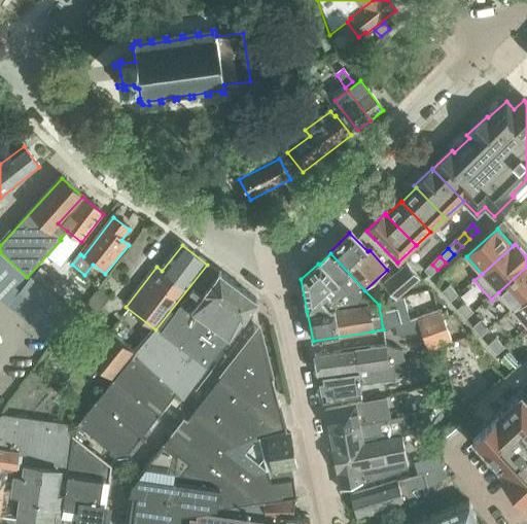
[(432,265),(424,272),(430,278),(437,270),(432,265)]
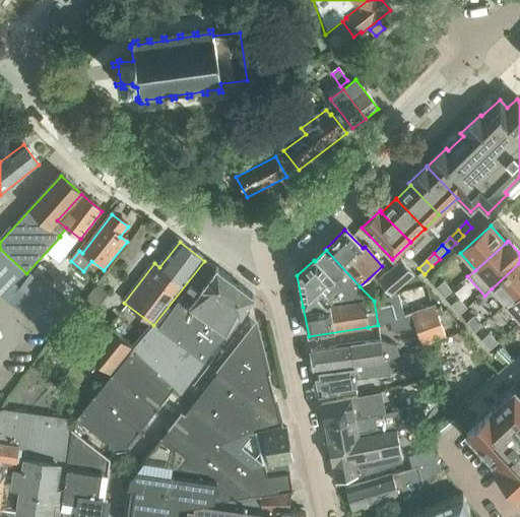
[(379,281),(391,296),(412,276),(400,262),(379,281)]
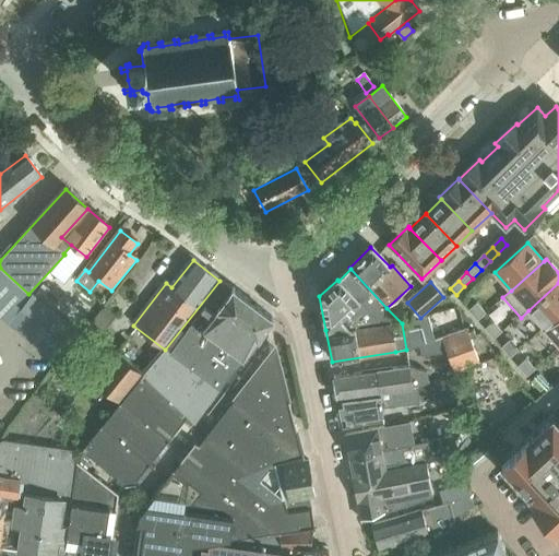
[(171,352),(170,353),(212,386),(219,391),(242,361),(258,341),(260,339),(259,339),(272,322),(272,323),(273,321),(223,283),(171,352)]
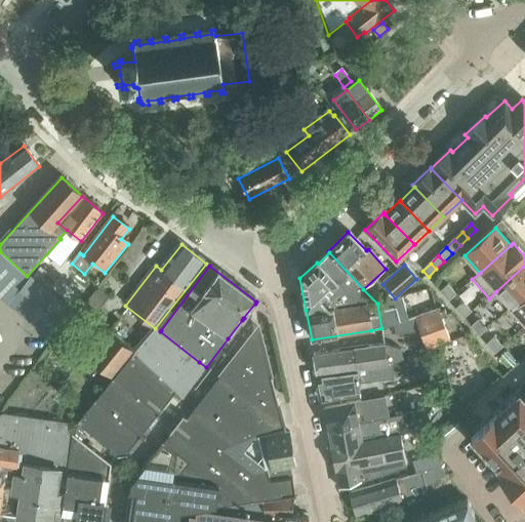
[(511,308),(512,308),(524,295),(524,266),(496,291),(511,308)]
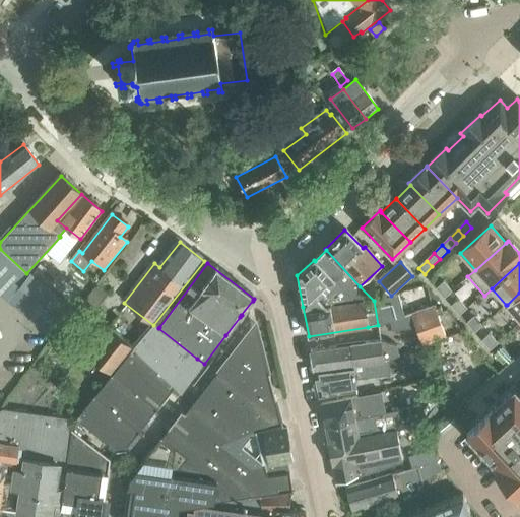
[(75,312),(29,275),(7,303),(54,339),(75,312)]
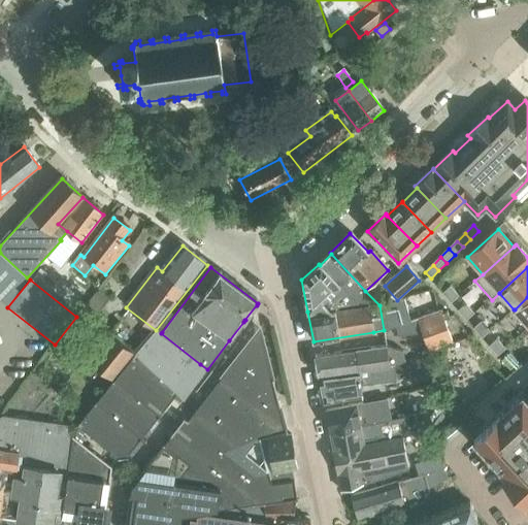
[(459,297),(451,288),(442,294),(451,304),(459,297)]
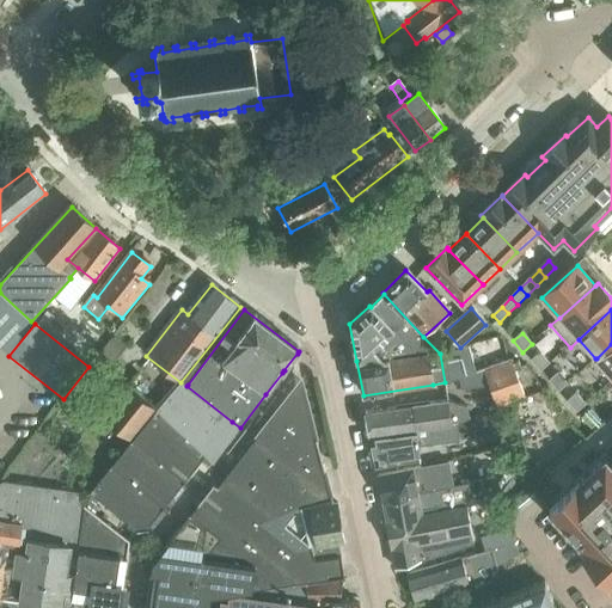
[(114,338),(97,361),(109,370),(127,348),(114,338)]
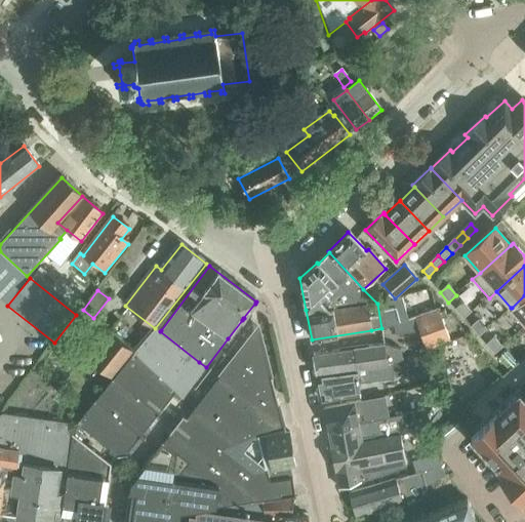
[(524,295),(512,308),(511,308),(524,324),(524,295)]
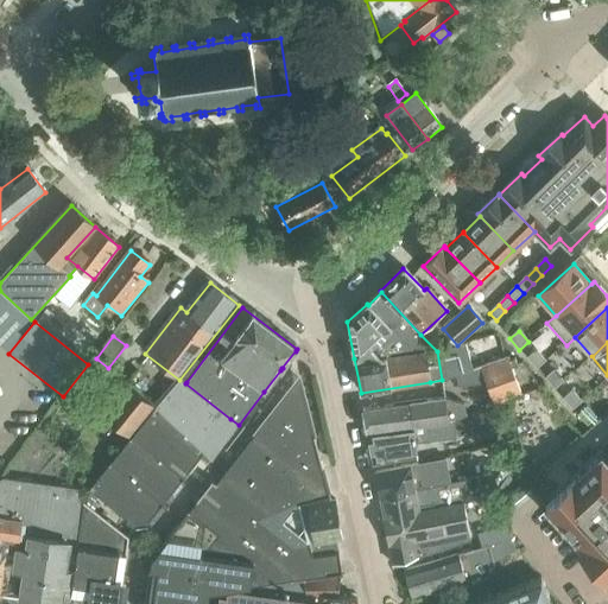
[(466,345),(437,351),(442,380),(442,382),(456,376),(457,389),(487,385),(494,405),(521,395),(511,368),(517,366),(514,360),(510,362),(508,357),(472,370),(466,345)]
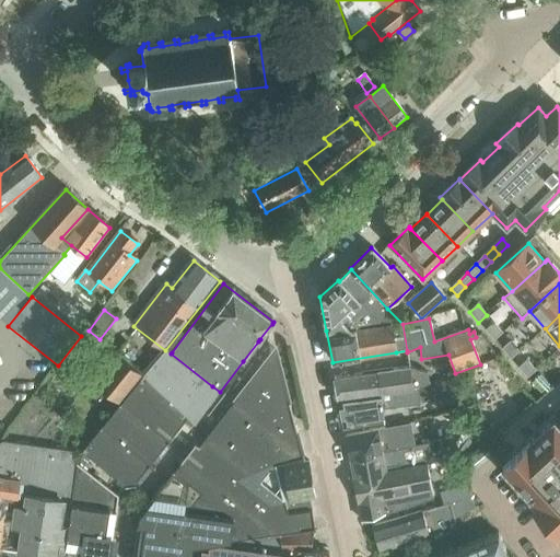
[(486,331),(494,341),(503,334),(494,324),(486,331)]
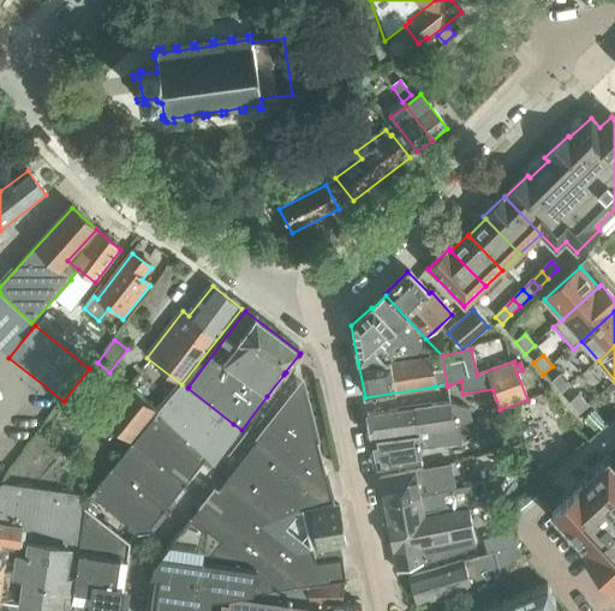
[(571,387),(561,376),(551,384),(561,395),(571,387)]
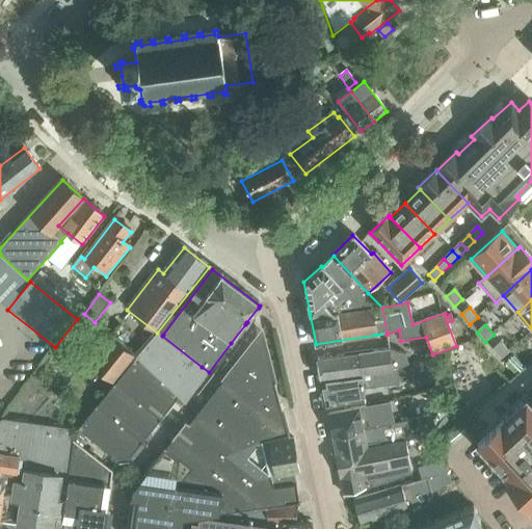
[(144,348),(137,356),(179,398),(185,404),(208,373),(210,374),(210,372),(209,372),(202,367),(162,336),(163,335),(159,332),(144,348)]
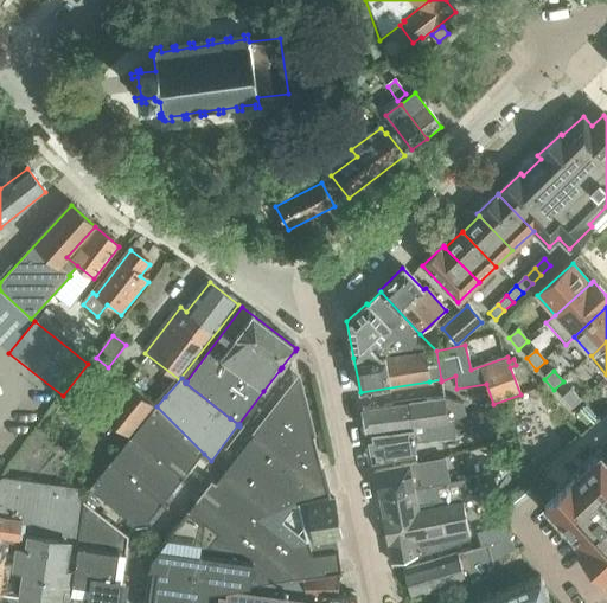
[(208,602),(210,592),(340,573),(336,540),(340,539),(334,502),(334,501),(331,502),(298,379),(215,485),(211,482),(161,545),(158,551),(151,559),(149,568),(144,602),(208,602)]
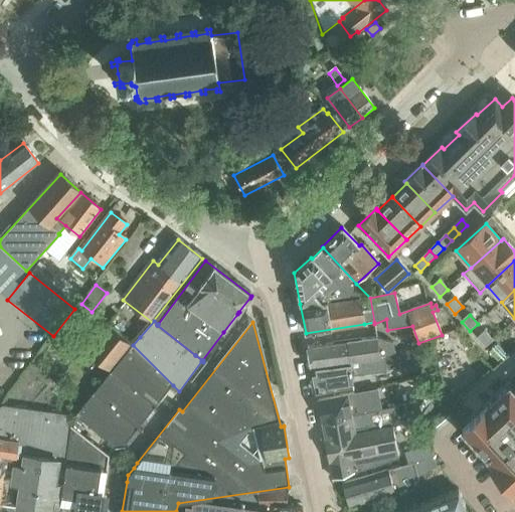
[(94,393),(75,416),(113,446),(119,446),(126,445),(173,385),(133,345),(111,327),(89,353),(112,371),(94,393)]
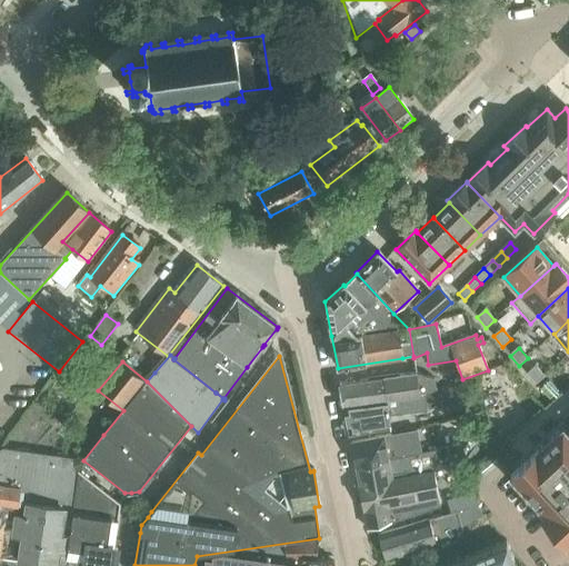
[(543,377),(535,367),(527,374),(536,384),(543,377)]
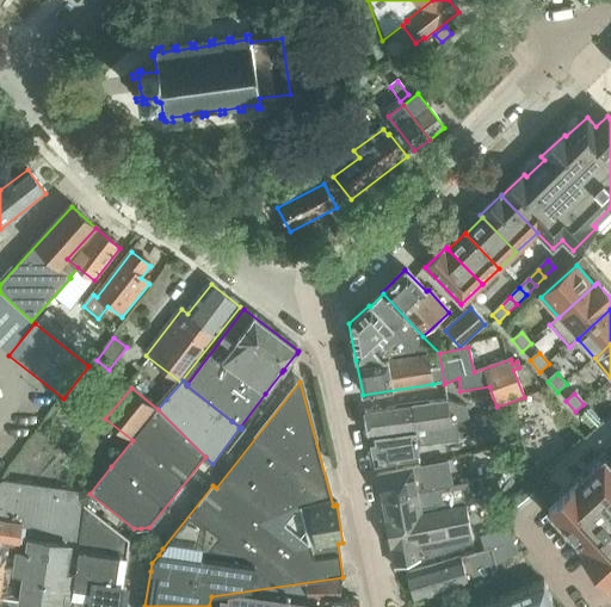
[(364,413),(371,450),(395,445),(394,431),(418,427),(442,423),(455,422),(456,421),(467,419),(466,406),(448,401),(446,400),(364,413)]
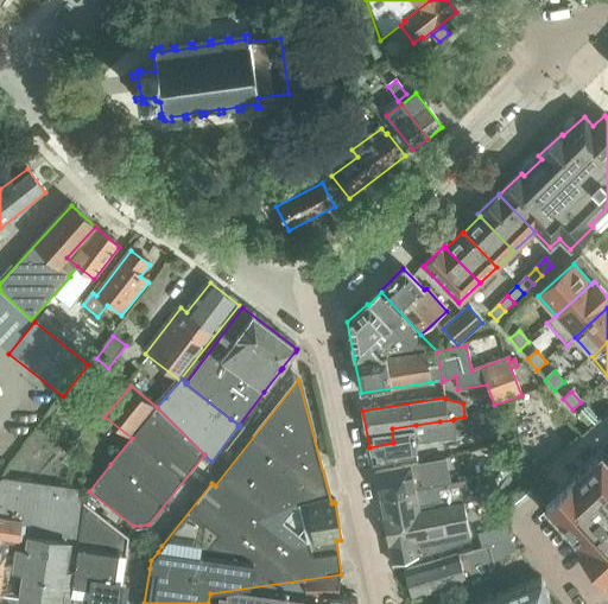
[(587,408),(577,415),(587,426),(596,419),(587,408)]
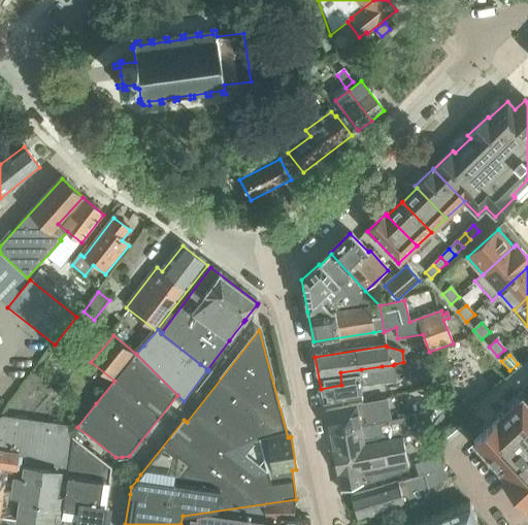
[(396,383),(394,364),(393,365),(382,366),(361,369),(340,372),(341,385),(321,389),(324,404),(362,396),(360,387),(396,383)]
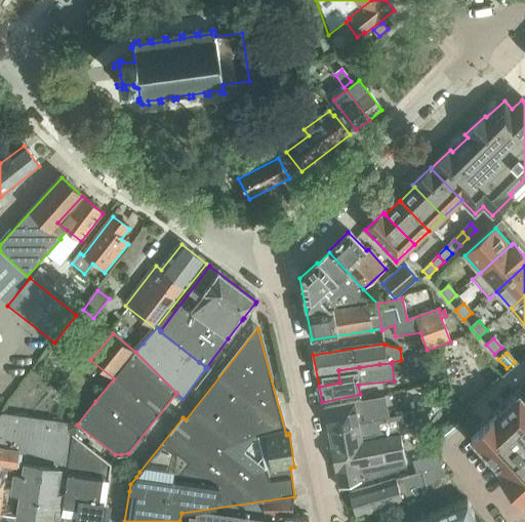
[(503,473),(499,477),(522,502),(524,498),(524,401),(519,395),(472,439),(503,473)]
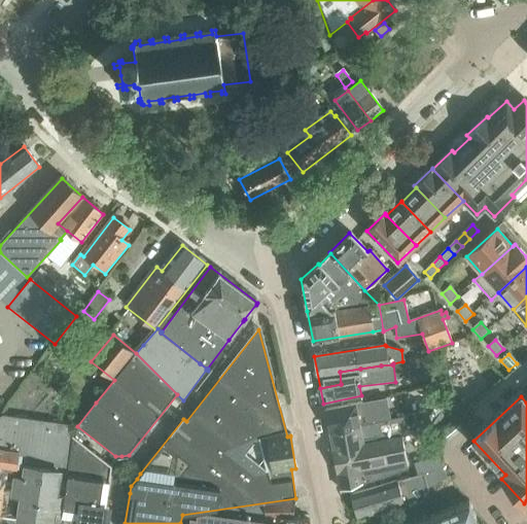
[(386,399),(324,411),(328,432),(367,426),(367,425),(390,421),(386,399)]
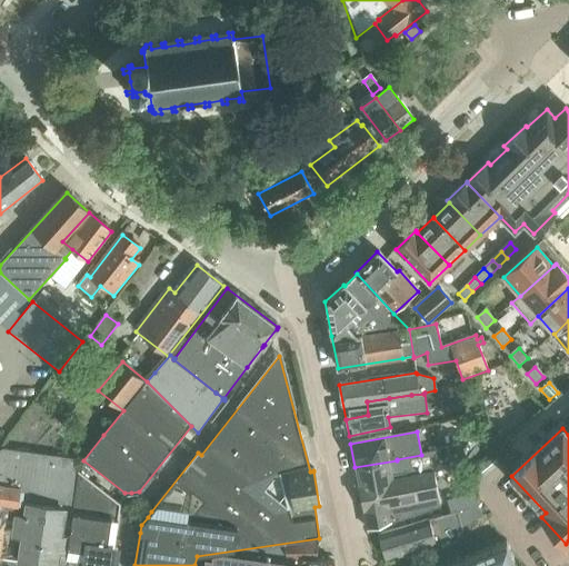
[(0,559),(22,563),(36,565),(57,565),(58,559),(67,560),(73,515),(79,473),(79,472),(76,470),(78,462),(2,450),(0,453),(0,559)]
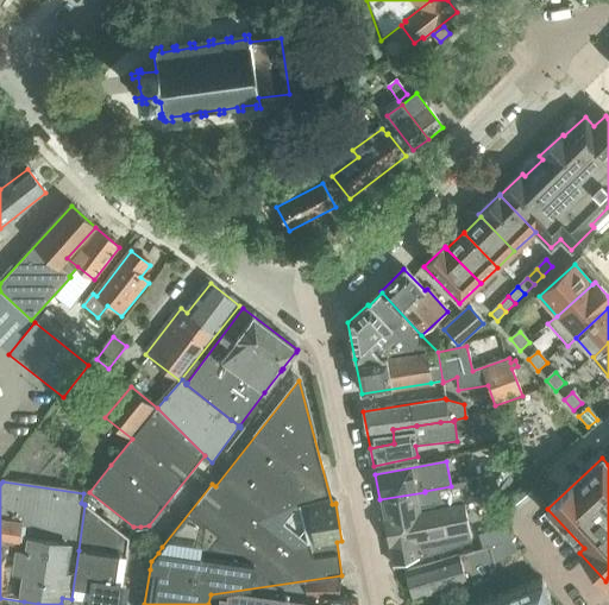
[(425,492),(380,499),(393,568),(469,543),(463,505),(471,504),(468,483),(425,491),(425,492)]
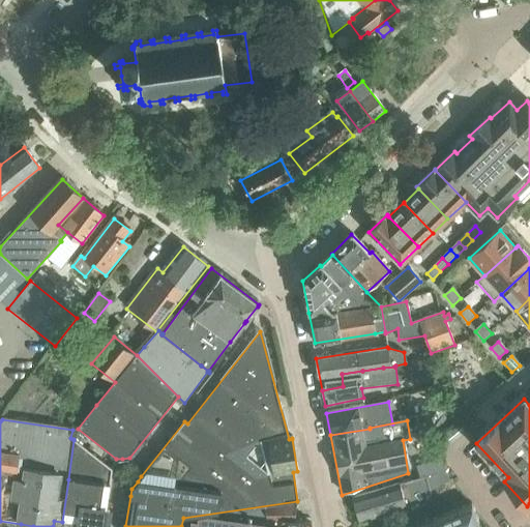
[(68,479),(62,522),(78,524),(78,526),(104,526),(112,470),(74,440),(68,479)]
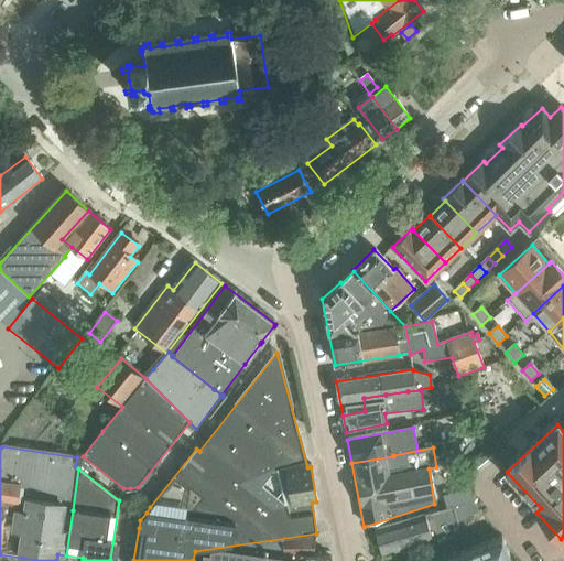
[(424,517),(375,531),(381,554),(419,545),(423,542),(425,553),(433,551),(459,530),(478,514),(474,502),(454,508),(424,516),(424,517)]
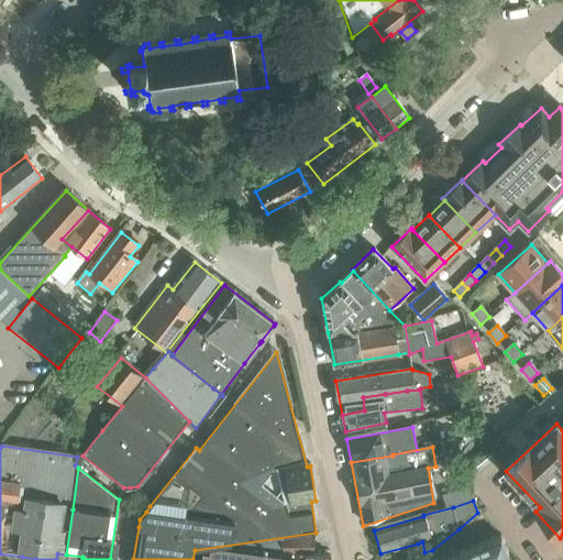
[(316,537),(282,541),(285,553),(297,553),(297,558),(298,558),(298,559),(330,559),(330,557),(316,555),(316,537)]
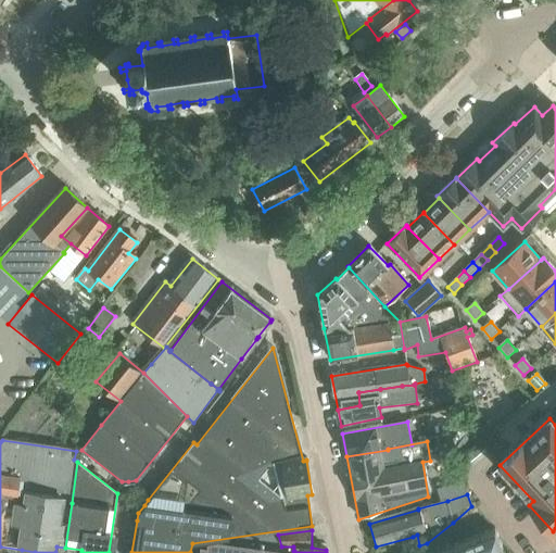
[(504,552),(494,530),(438,552),(504,552)]
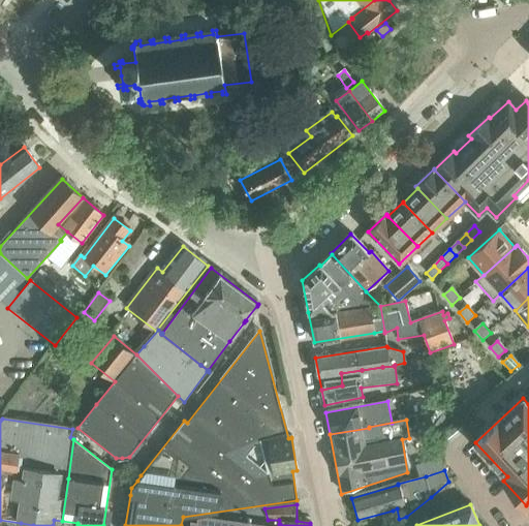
[(279,520),(268,520),(265,508),(265,506),(219,513),(220,517),(193,521),(194,523),(192,523),(191,525),(280,525),(280,524),(279,524),(279,520)]
